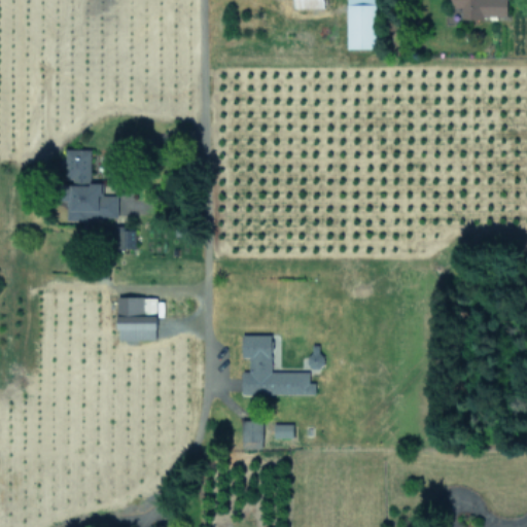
[(345,0),(347,48),(377,48),(376,0),(345,0)]
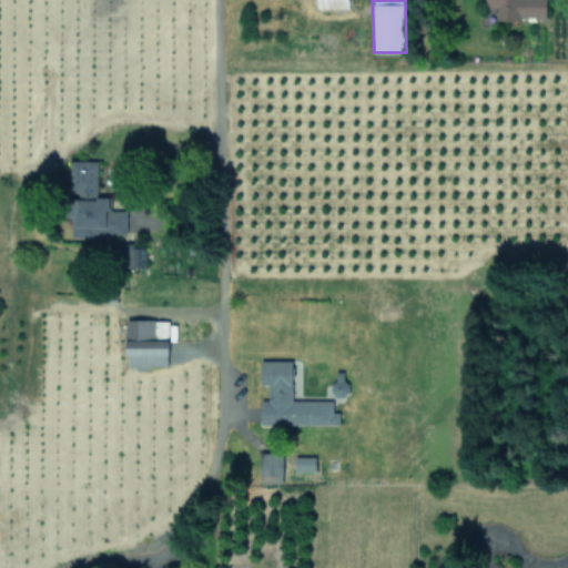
[(98,160),(70,160),(70,196),(70,237),(89,237),(89,247),(93,247),(93,233),(127,234),(127,210),(110,210),(110,196),(97,196),(98,160)]
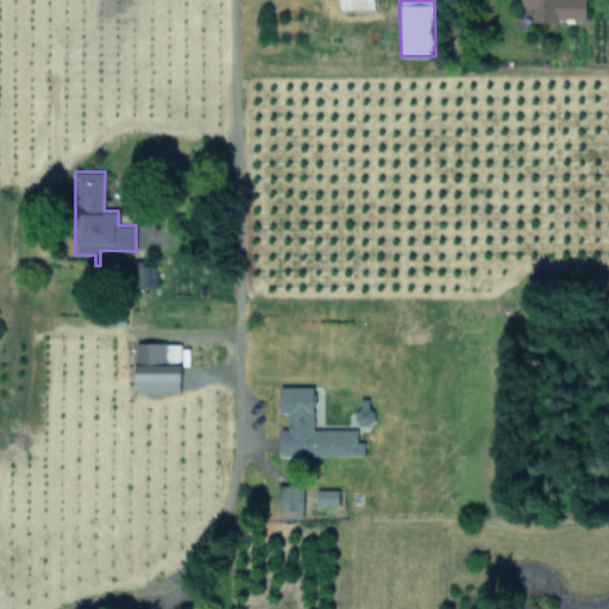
[(126,286),(156,287),(156,263),(126,262),(126,286)]
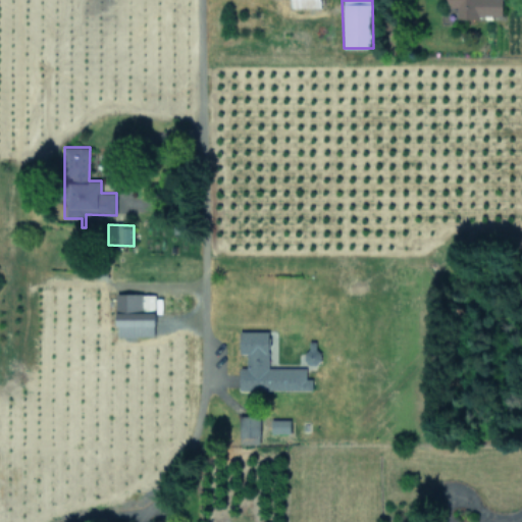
[(155,326),(154,294),(115,294),(116,326),(155,326)]
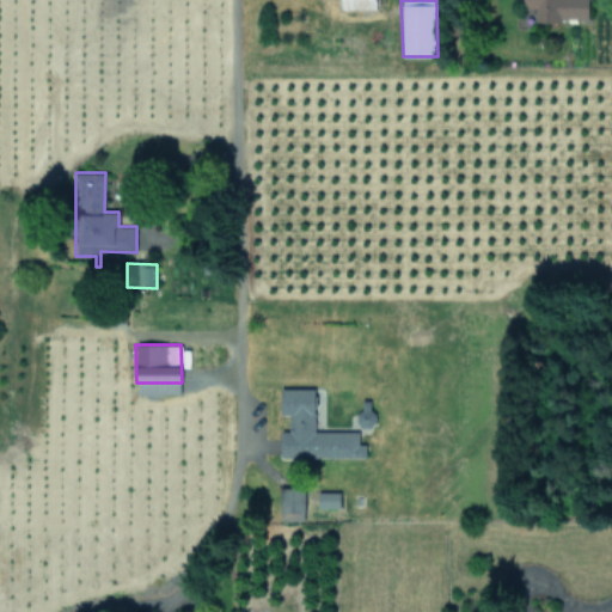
[(314,389),(280,389),(280,414),(288,414),(288,430),(280,430),(280,457),(365,457),(365,444),(357,444),(357,430),(314,430),(314,389)]
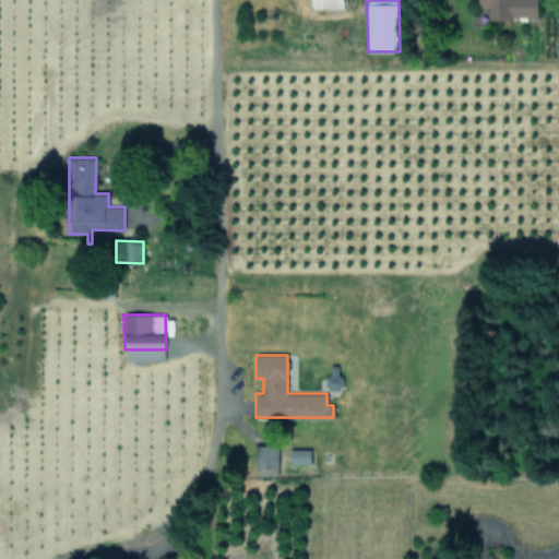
[(277,467),(278,444),(257,444),(256,466),(277,467)]
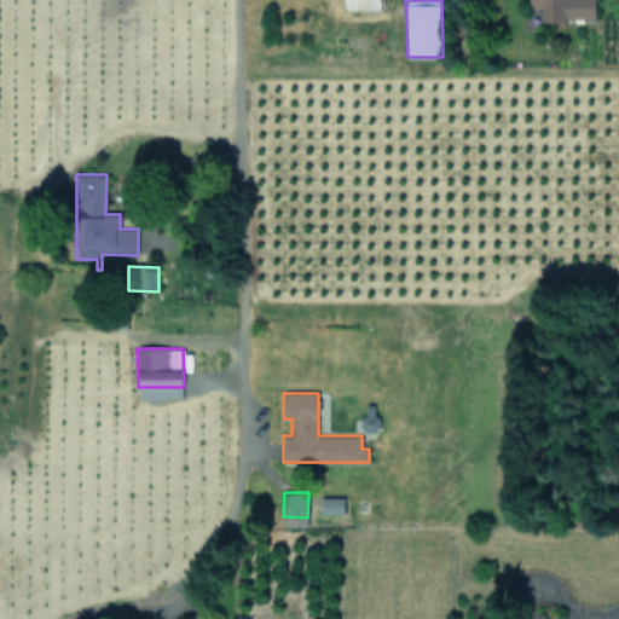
[(320,513),(343,514),(343,497),(320,496),(320,513)]
